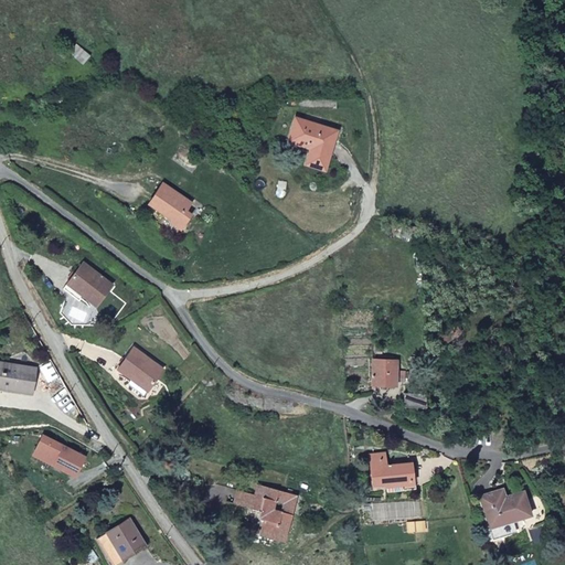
[(68,53),(83,64),(89,56),(75,44),(68,53)]
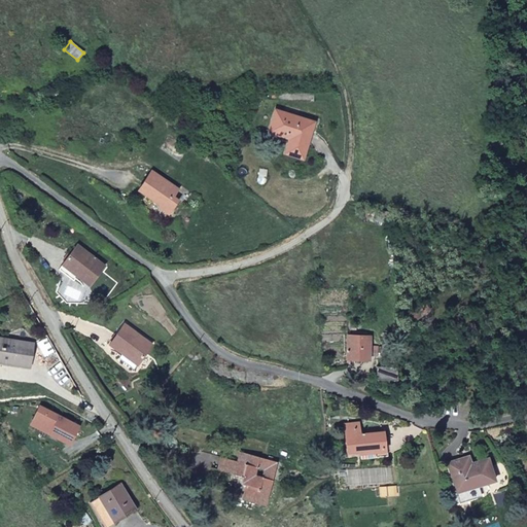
[(313,121),(275,108),(268,132),(286,139),(283,152),(301,157),(313,121)]
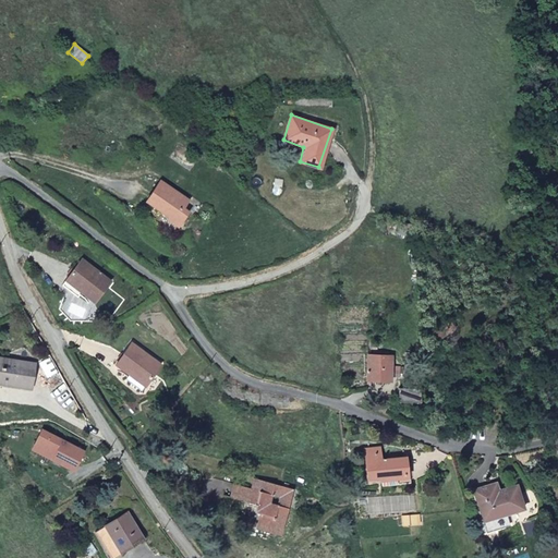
[(189,203),(162,181),(147,199),(164,214),(165,211),(168,214),(168,220),(177,228),(187,214),(183,209),(189,203)]
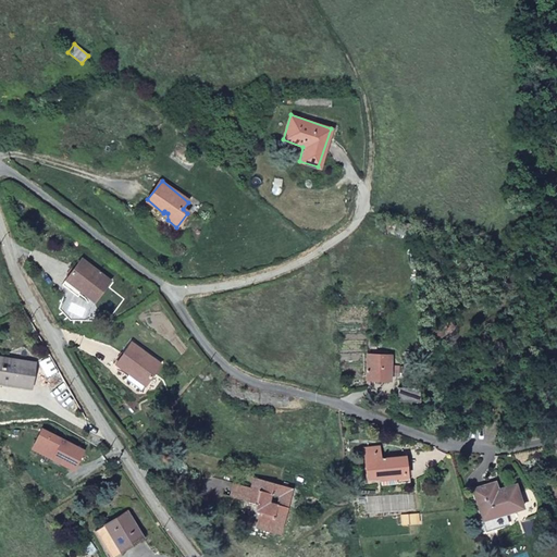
[(83,295),(93,302),(110,280),(82,258),(61,284),(79,298),(83,295)]
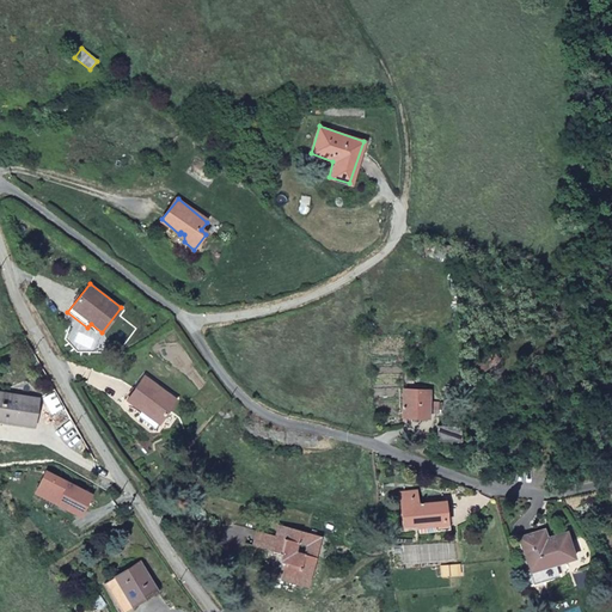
[(124,398),(142,411),(148,403),(165,415),(177,399),(145,375),(124,398)]
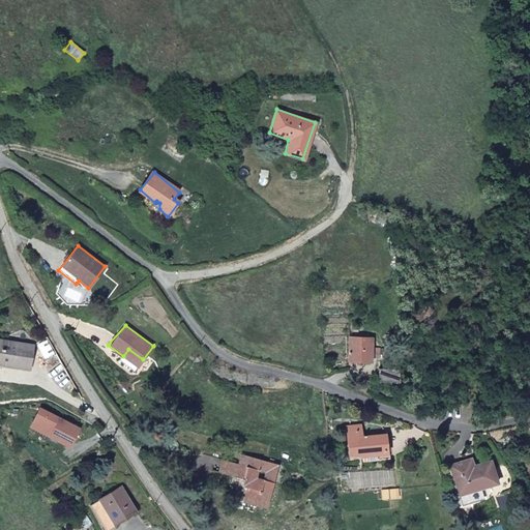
[(370,339),(348,337),(348,362),(370,363),(370,359),(378,360),(378,350),(370,349),(370,339)]
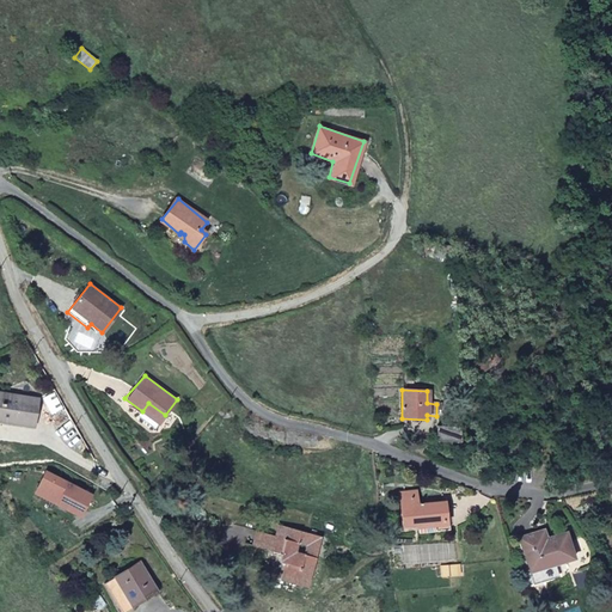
[(0,421),(34,428),(38,399),(0,392),(0,421)]
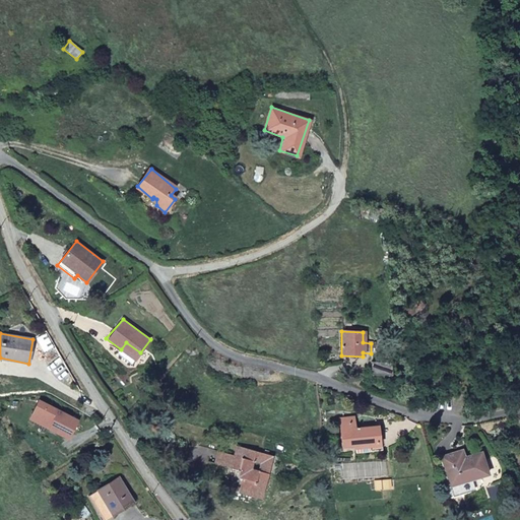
[(126,342),(121,349),(134,360),(140,352),(126,342)]
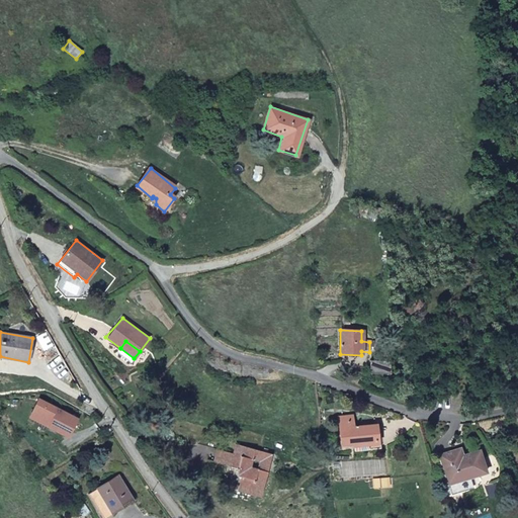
[(389,376),(389,362),(368,361),(368,375),(389,376)]
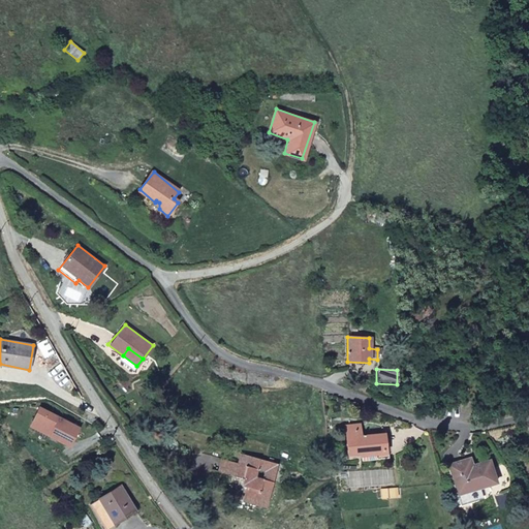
[(49,435),(69,444),(79,427),(38,407),(30,423),(50,432),(49,435)]
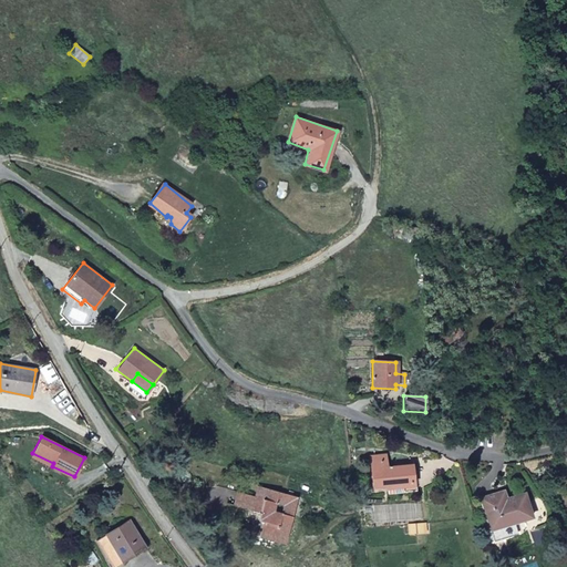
[(53,463),(32,453),(31,455),(52,466),(53,463)]
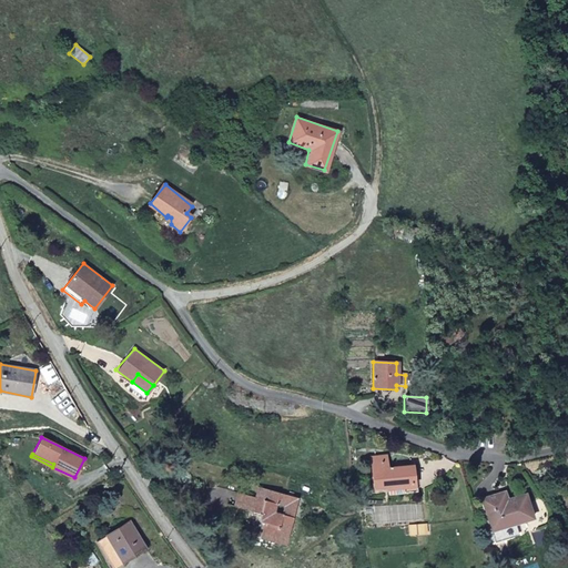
[(372,468),(381,468),(379,455),(371,455),(372,468)]
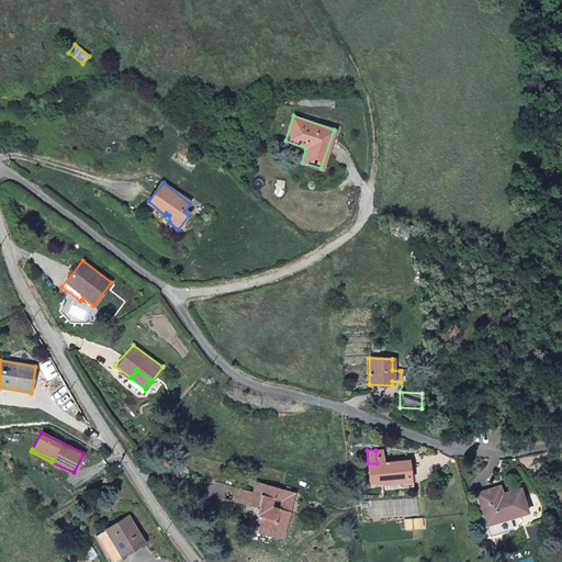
[(408,461),(377,463),(368,463),(369,484),(409,482),(408,461)]
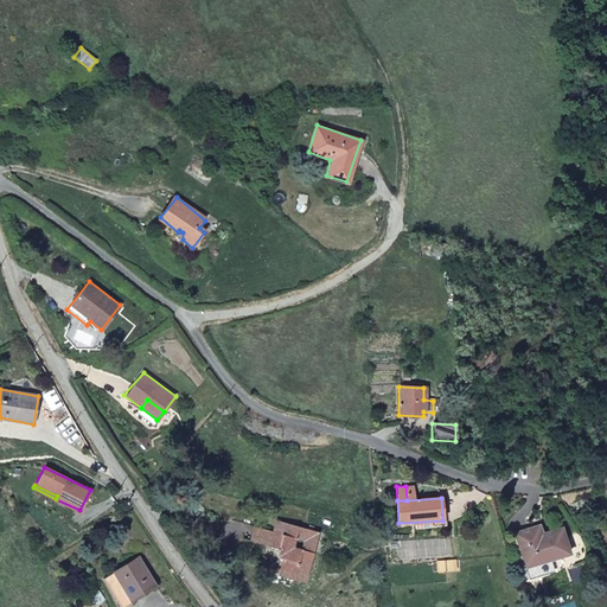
[(253,525),(249,541),(279,548),(275,557),(281,560),(278,573),(304,581),(318,530),(283,522),(280,531),(253,525)]
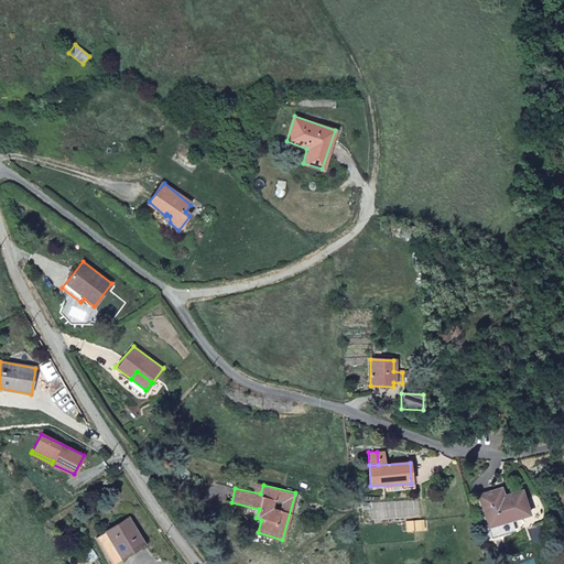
[(486,527),(531,513),(523,489),(503,496),(501,488),(476,495),(486,527)]
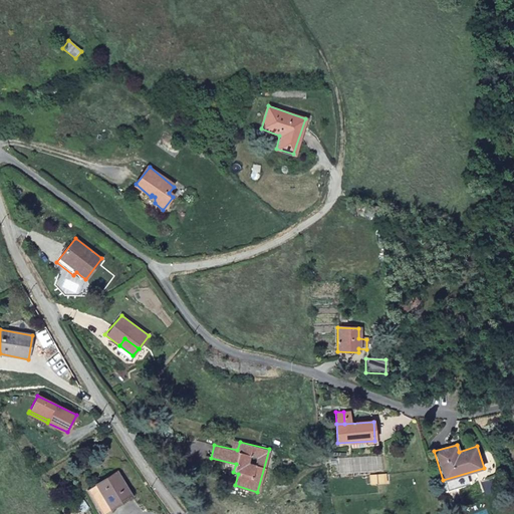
[(114,506),(133,496),(117,472),(88,488),(104,513),(111,513),(116,511),(114,506)]
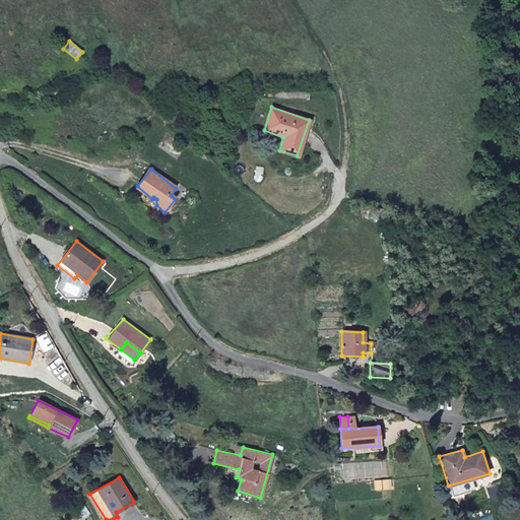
All buildings are outlined.
